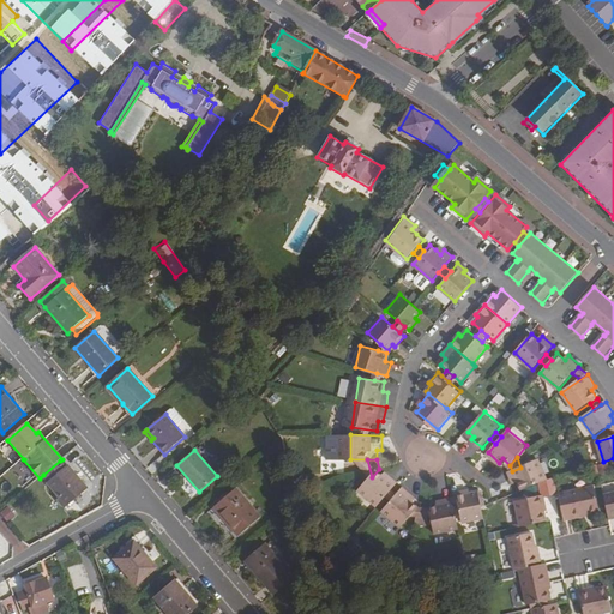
[(517,483),(521,492),(548,480),(540,459),(521,468),(512,471),(510,473),(515,485),(517,483)]
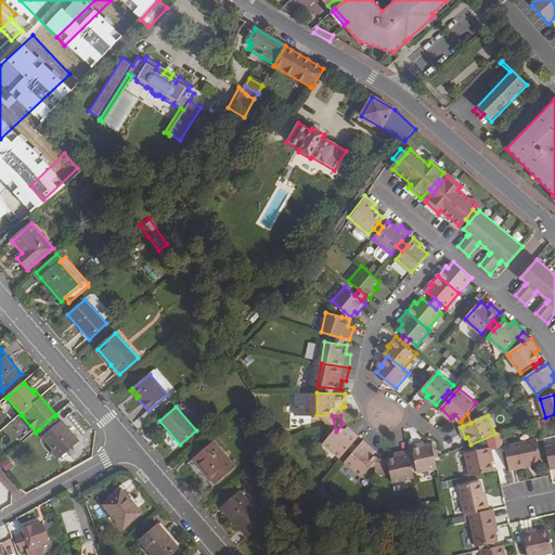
[(55,450),(62,457),(80,441),(62,421),(60,423),(54,416),(39,429),(44,436),(43,437),(55,450)]
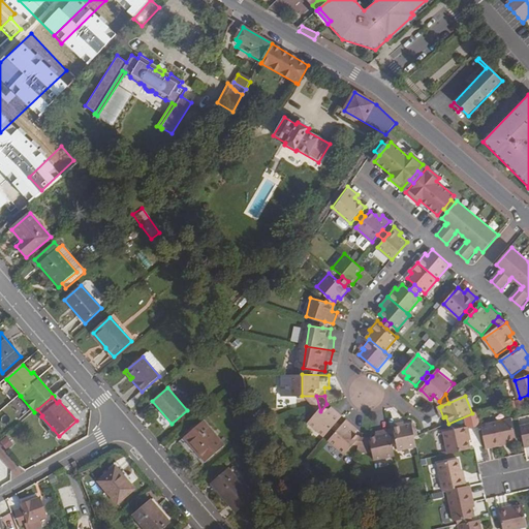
[(523,399),(509,401),(510,409),(524,407),(523,399)]
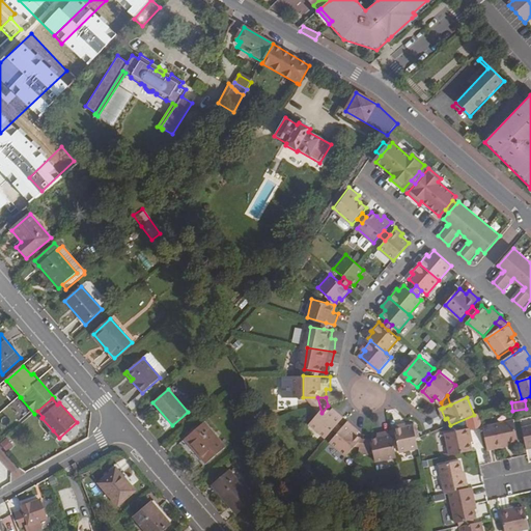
[(334,411),(328,406),(322,413),(313,422),(330,436),(336,427),(341,422),(346,416),(337,408),(334,411)]
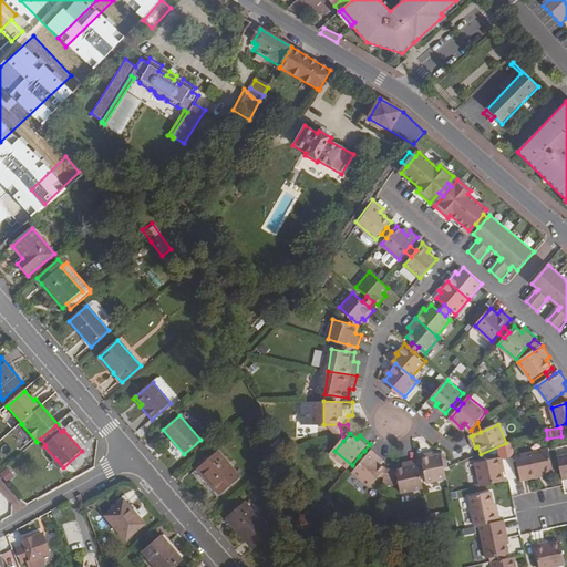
[(385,456),(375,447),(364,461),(357,470),(373,484),(389,466),(382,460),(385,456)]
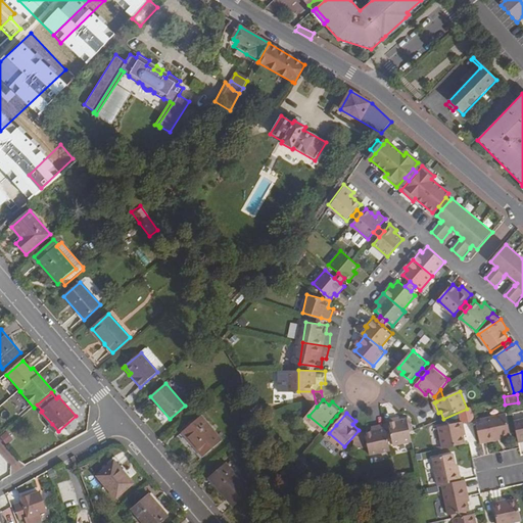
[(506,414),(475,420),(480,443),(496,439),(495,437),(501,436),(511,434),(506,414)]
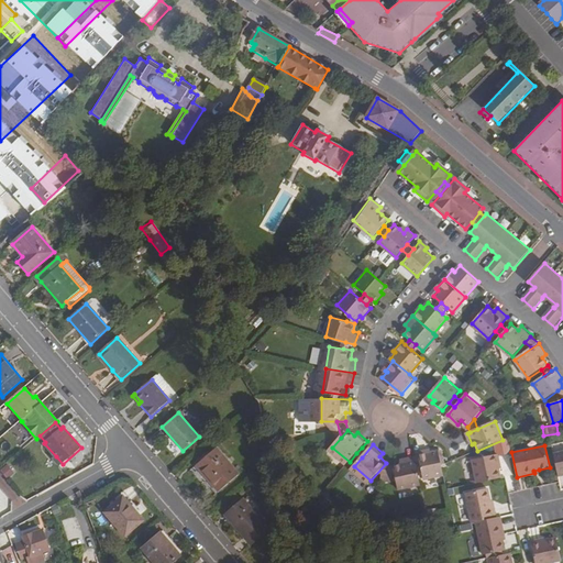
[(216,448),(195,466),(219,493),(240,474),(216,448)]
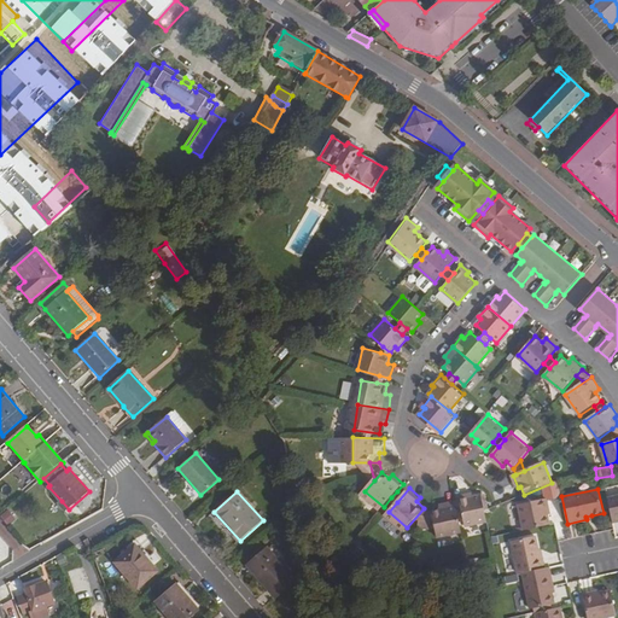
[(397,491),(391,497),(397,502),(402,495),(397,491)]
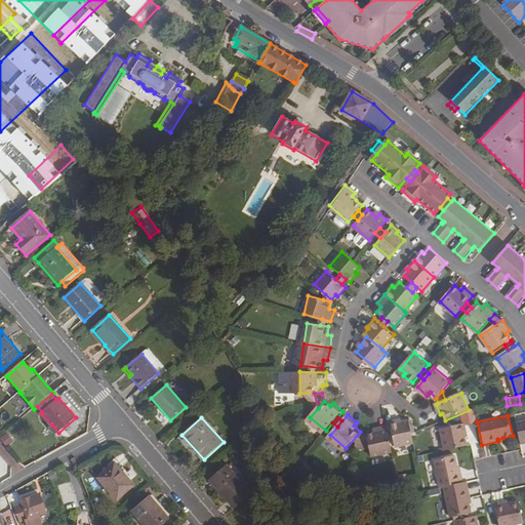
[(395,445),(413,441),(408,418),(402,420),(401,417),(390,420),(390,422),(392,431),(395,445)]
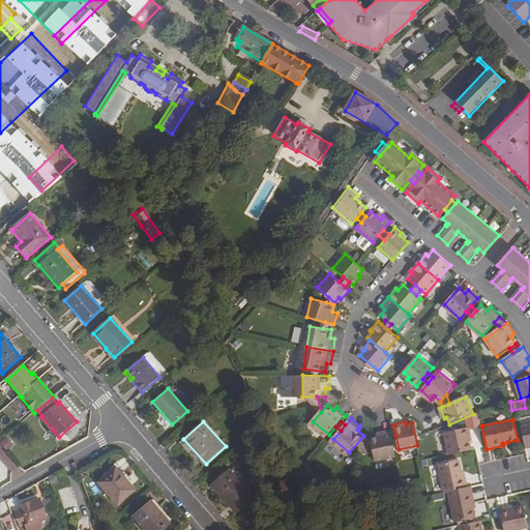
[(529,424),(521,427),(526,448),(529,447),(529,424)]
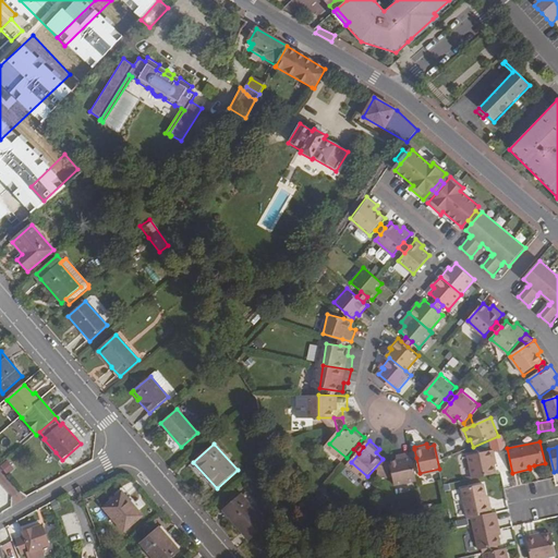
[(392,468),(395,483),(417,478),(413,458),(411,450),(398,453),(399,458),(390,459),(392,468)]
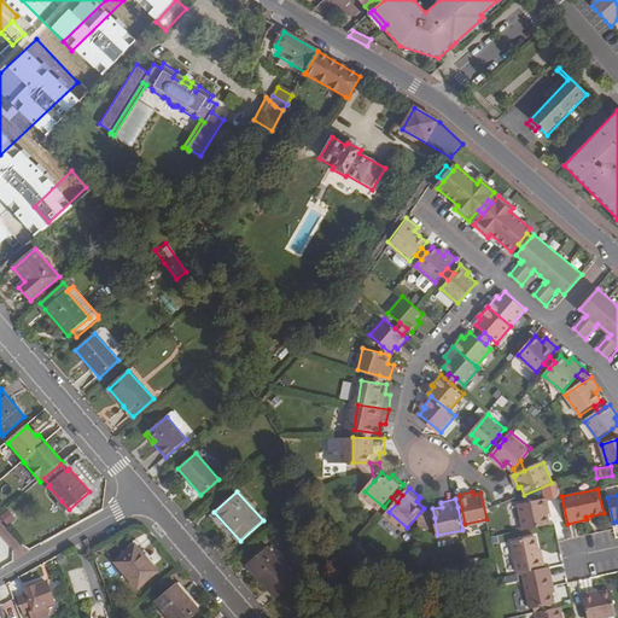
[(524,530),(549,525),(548,516),(547,508),(548,508),(547,499),(518,505),(524,530)]
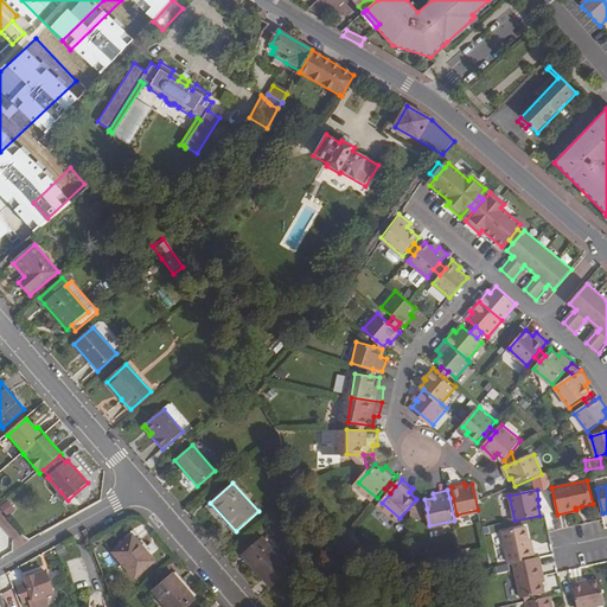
[(61,492),(57,494),(64,503),(68,500),(61,492)]
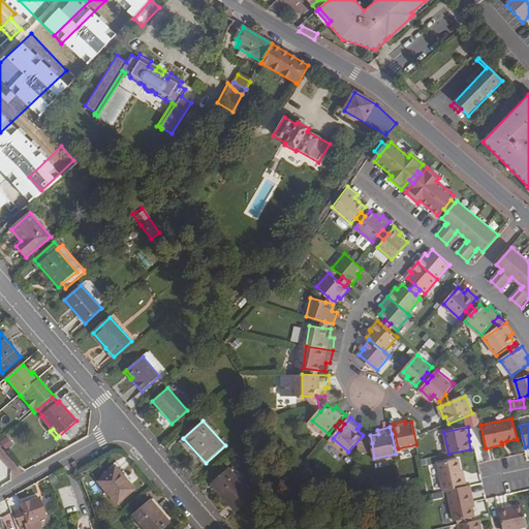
[(370,435),(363,435),(358,442),(372,443),(370,435)]
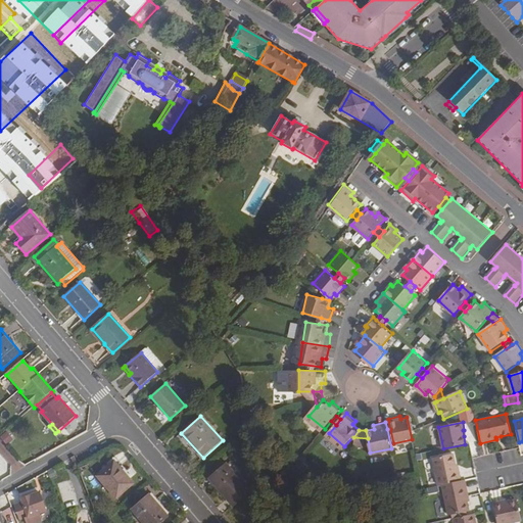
[(3,437),(8,444),(14,440),(8,433),(3,437)]
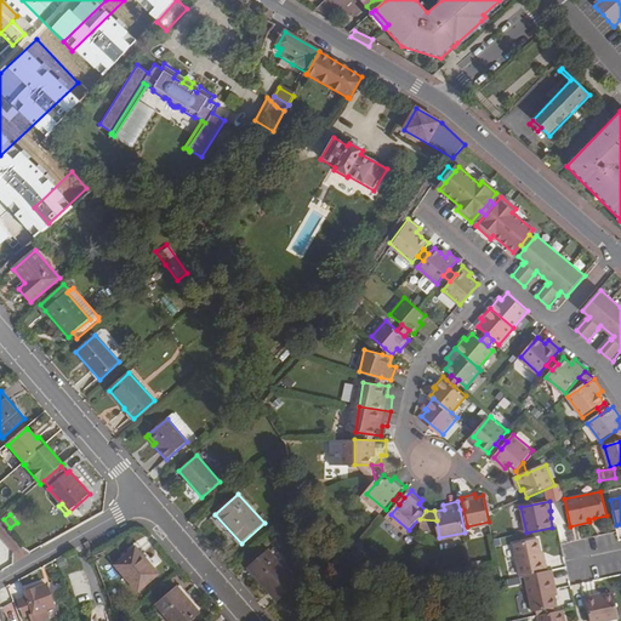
[(513,543),(520,577),(525,576),(547,571),(545,559),(542,559),(537,539),(513,543)]
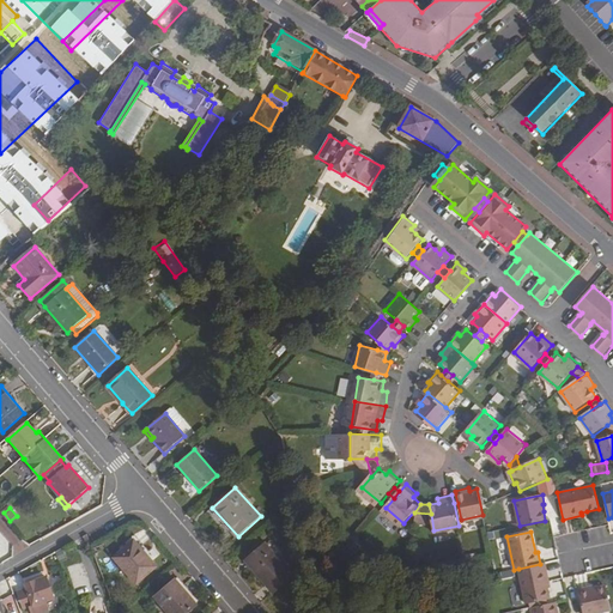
[(156,566),(134,540),(114,558),(135,584),(156,566)]
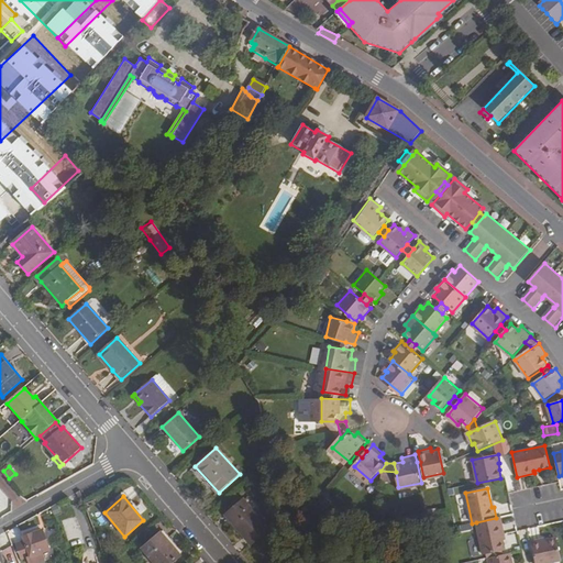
[(243,499),(233,508),(238,512),(229,520),(251,545),(269,529),(254,511),(258,508),(250,497),(245,501),(243,499)]
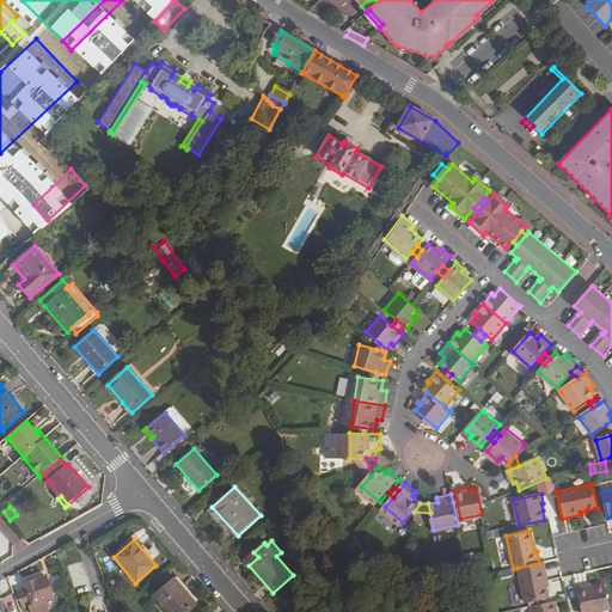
[(258,557),(254,552),(244,561),(249,565),(258,557)]
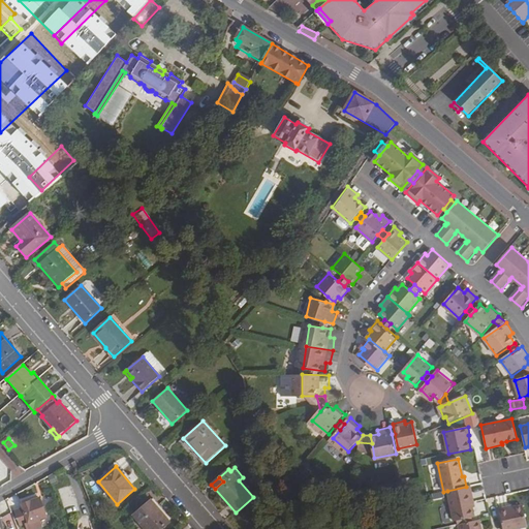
[(473,502),(470,486),(466,487),(447,491),(455,524),(458,524),(472,521),(475,520),(473,507),(471,502),(473,502)]
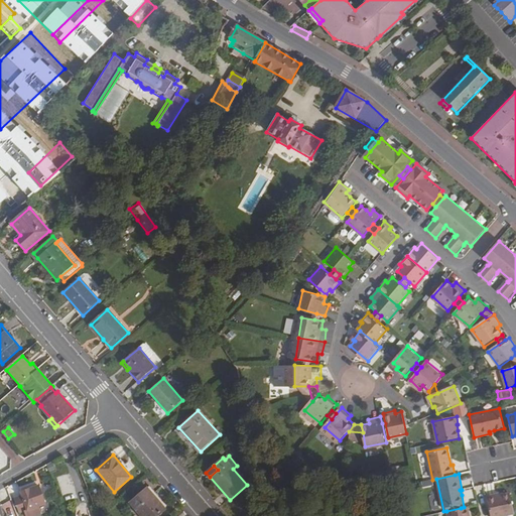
[(45,505),(39,486),(21,492),(22,496),(14,499),(19,514),(24,512),(24,515),(37,515),(41,515),(38,507),(45,505)]
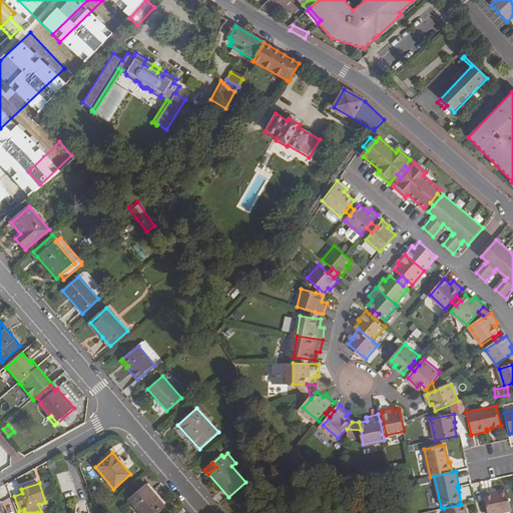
[(156,512),(164,506),(146,485),(128,500),(139,512),(156,512)]
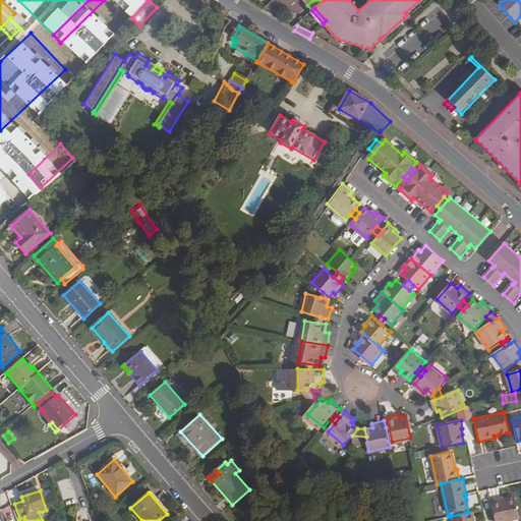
[(500,500),(491,502),(495,520),(508,520),(519,519),(515,499),(506,501),(501,502),(500,500)]
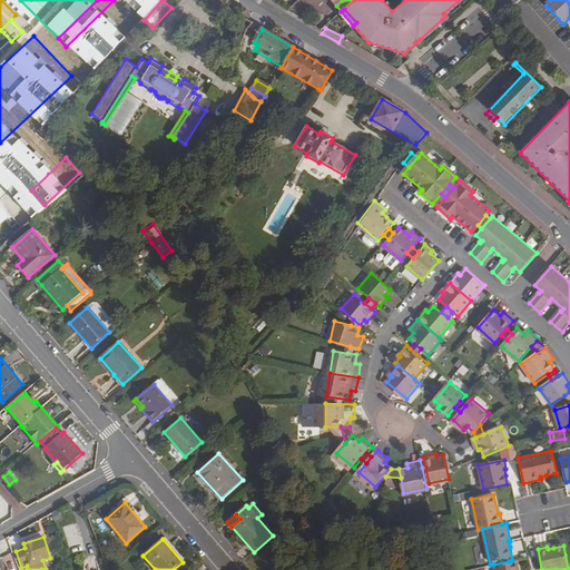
[(480,563),(487,561),(483,548),(477,549),(480,563)]
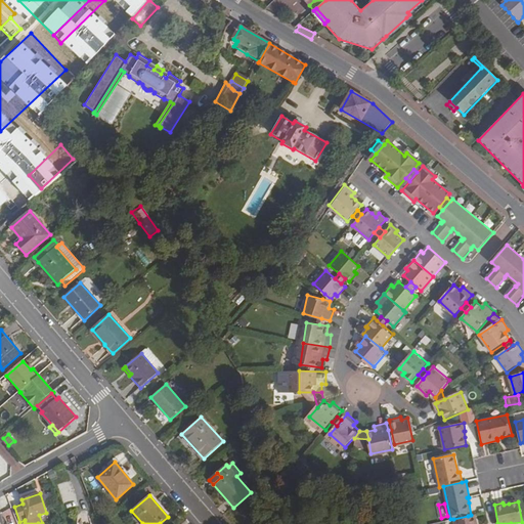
[(476,523),(475,515),(468,516),(454,520),(454,523),(476,523)]
